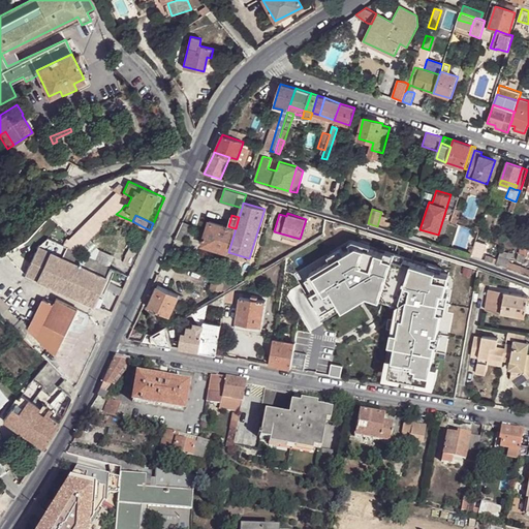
[(228,252),(236,228),(228,226),(210,221),(203,245),(228,252)]
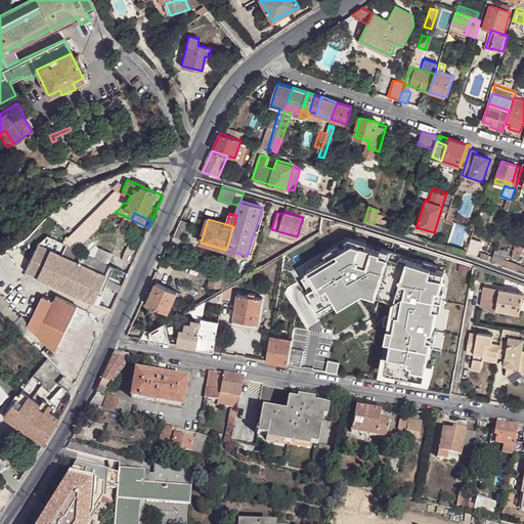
[(180,220),(174,234),(183,238),(189,224),(180,220)]
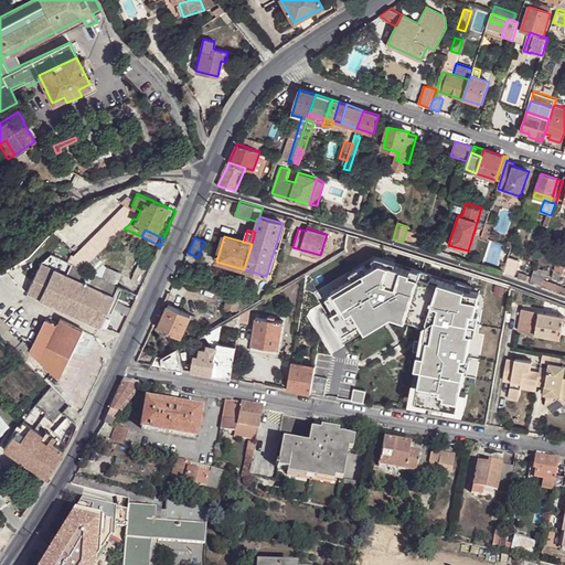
[(113,296),(117,285),(113,283),(97,276),(86,270),(77,266),(51,254),(45,264),(113,296)]
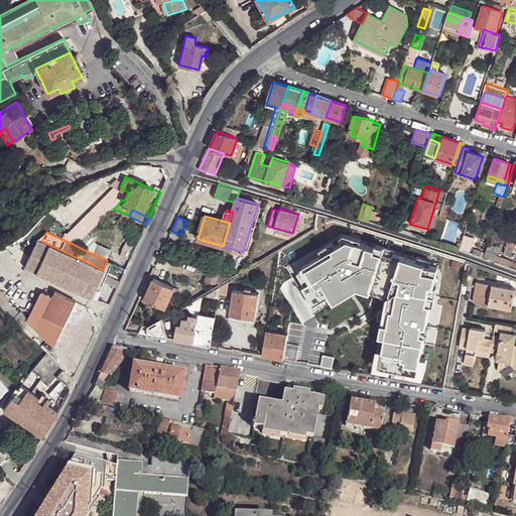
[(136,245),(138,241),(129,237),(121,255),(130,260),(136,245)]
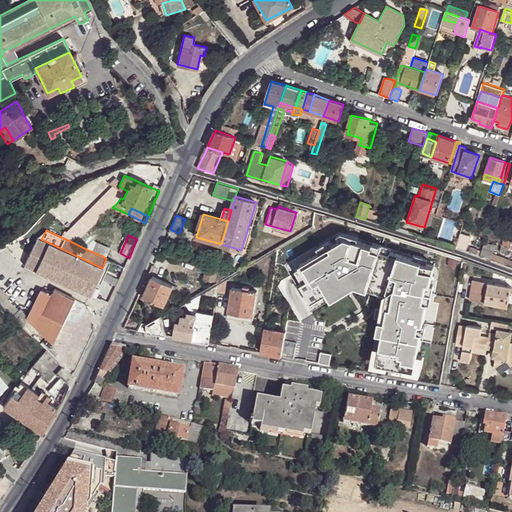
[(102,268),(41,239),(37,237),(24,265),(90,296),(96,285),(103,268),(102,268)]
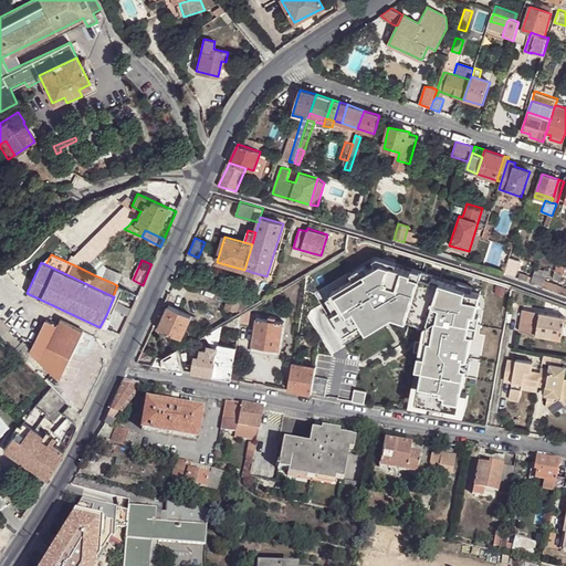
[(97,276),(113,283),(118,272),(103,264),(97,276)]
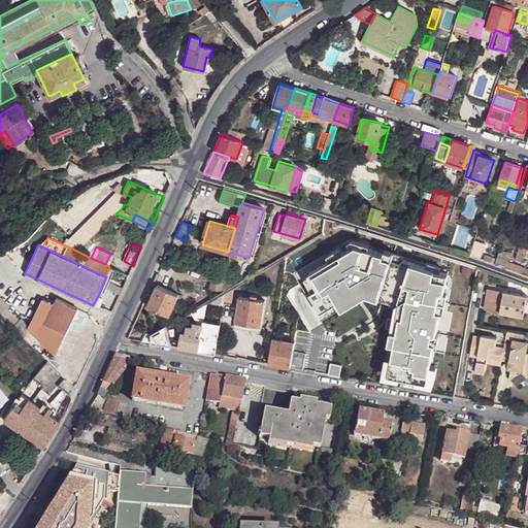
[(517,253),(524,256),(526,250),(519,246),(517,253)]
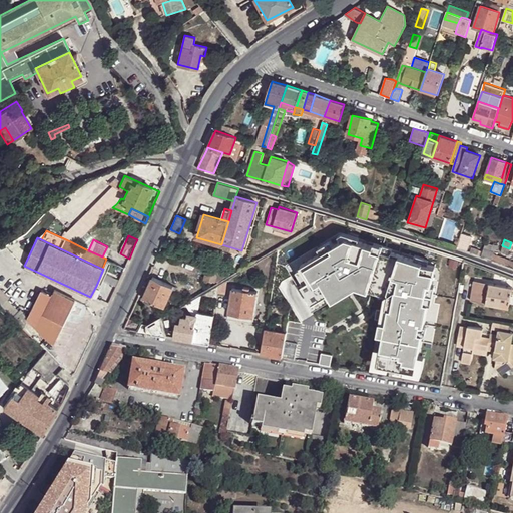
[(339,240),(287,271),(313,312),(328,303),(330,307),(353,293),(391,302),(376,370),(413,376),(434,269),(339,240)]
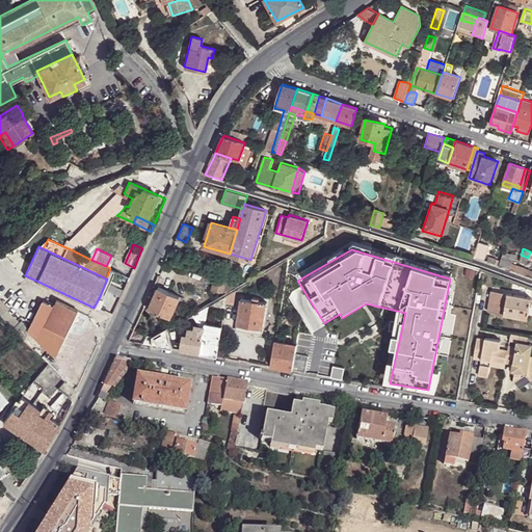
[(501,267),(508,269),(510,264),(511,261),(507,259),(509,253),(504,250),(501,258),(504,259),(501,267)]
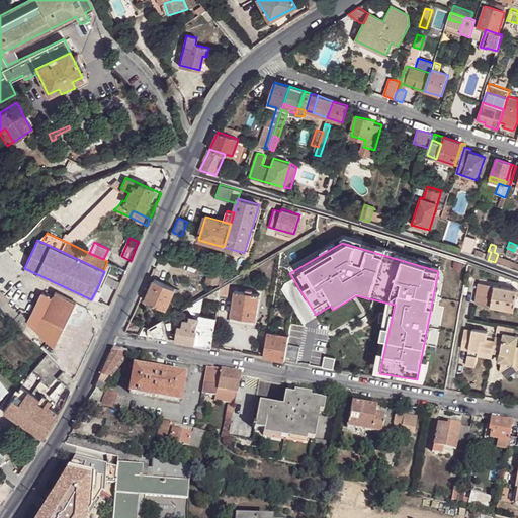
[(461,251),(470,254),(472,249),(471,248),(463,246),(461,251)]
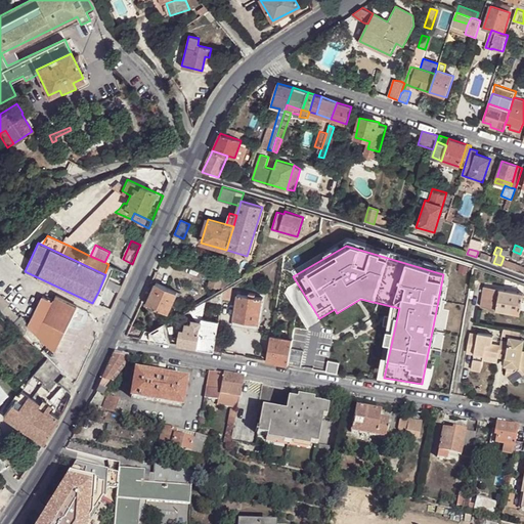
[(518,260),(519,257),(520,254),(513,251),(511,257),(518,260)]
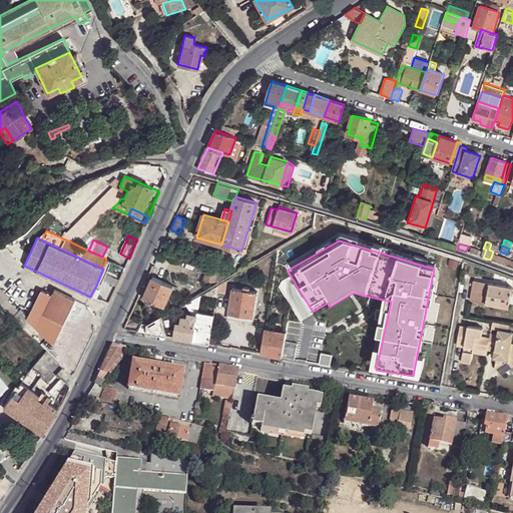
[(490,260),(497,263),(499,257),(492,254),(490,260)]
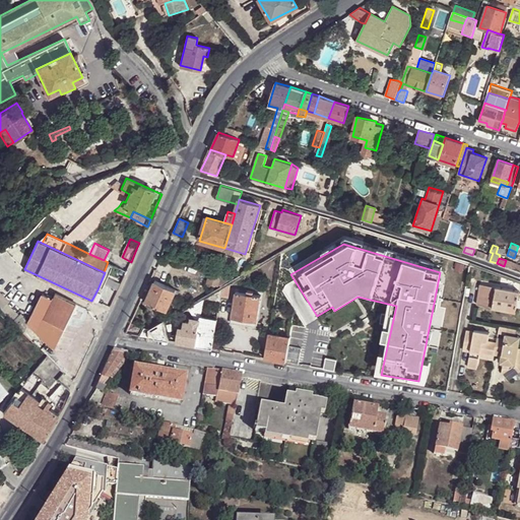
[(504,266),(519,271),(519,265),(506,260),(504,266)]
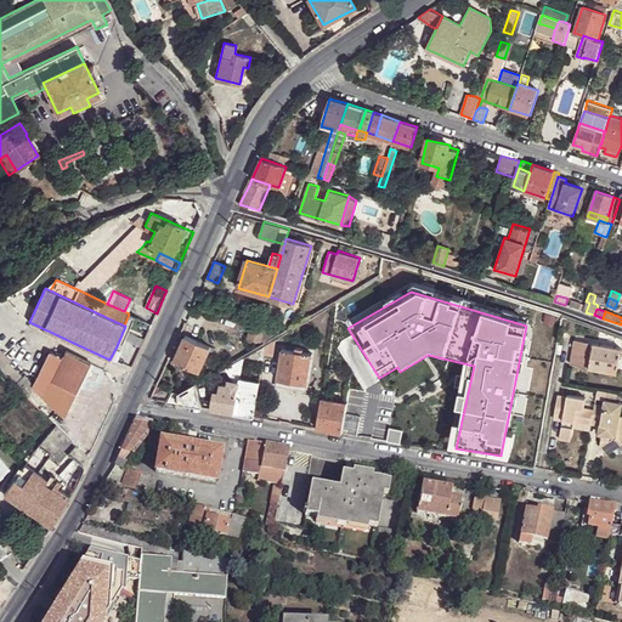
[(129,328),(125,326),(117,346),(120,348),(129,328)]
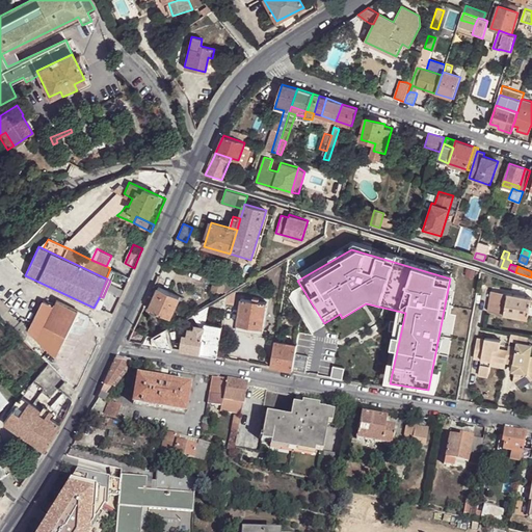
[(212,289),(223,292),(227,282),(215,278),(212,289)]
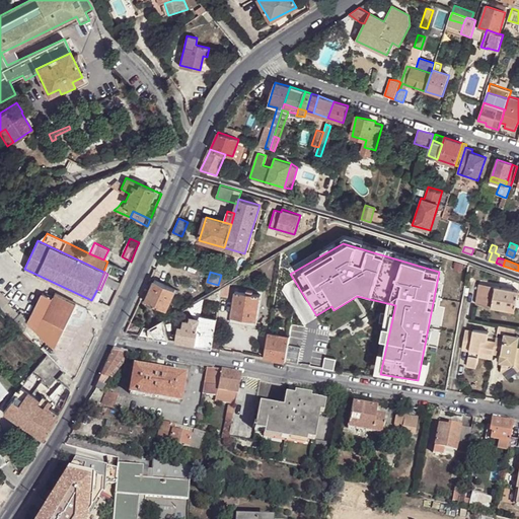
[(222,285),(233,278),(221,275),(218,285),(221,286),(222,285)]
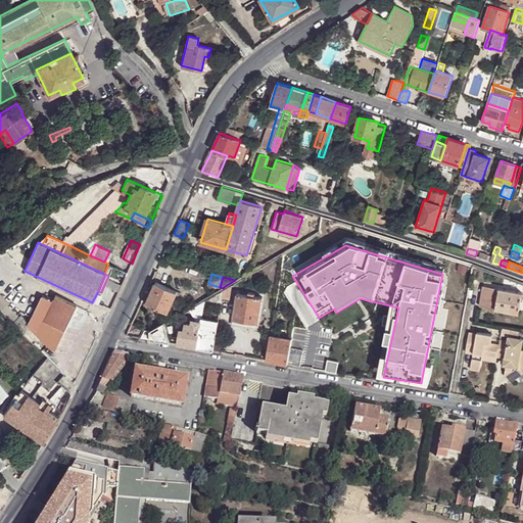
[(178,291),(156,283),(147,302),(168,313),(178,291)]
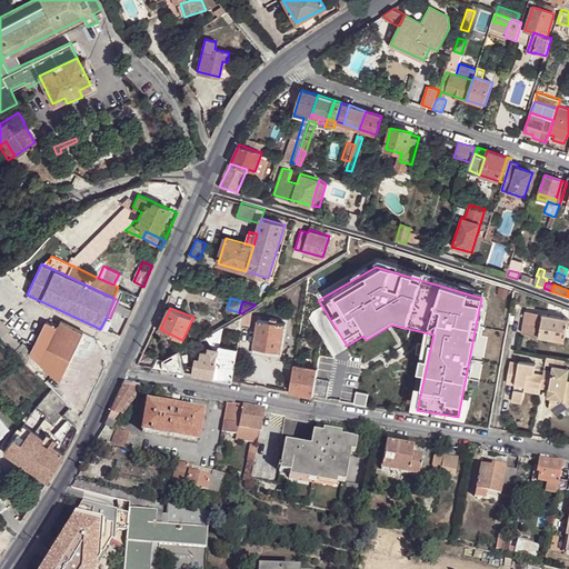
[(568,319),(527,311),(522,333),(565,341),(568,319)]
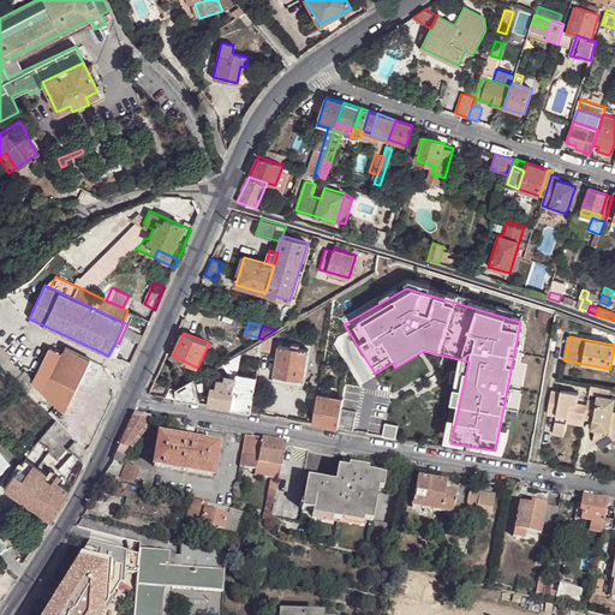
[(274,374),(304,378),(309,350),(279,345),(274,374)]
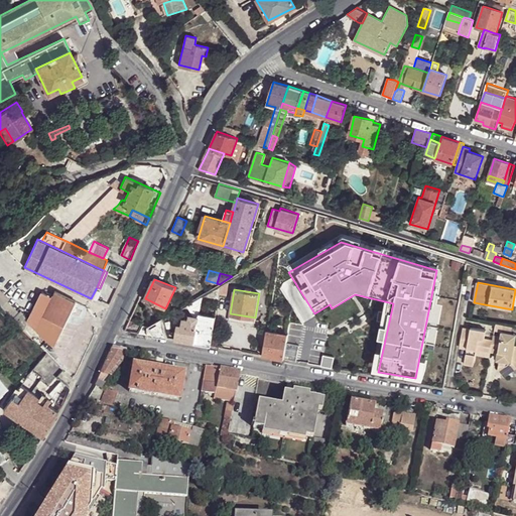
[(62,327),(76,300),(54,290),(51,296),(35,330),(48,342),(53,345),(62,327)]
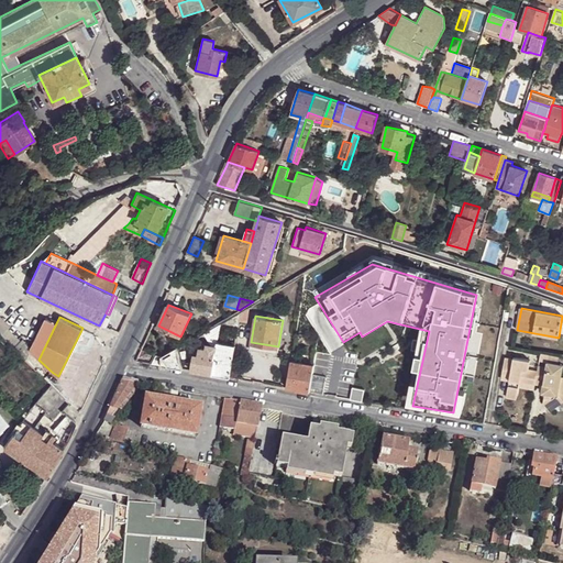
[(39,360),(56,323),(45,319),(28,354),(39,360)]
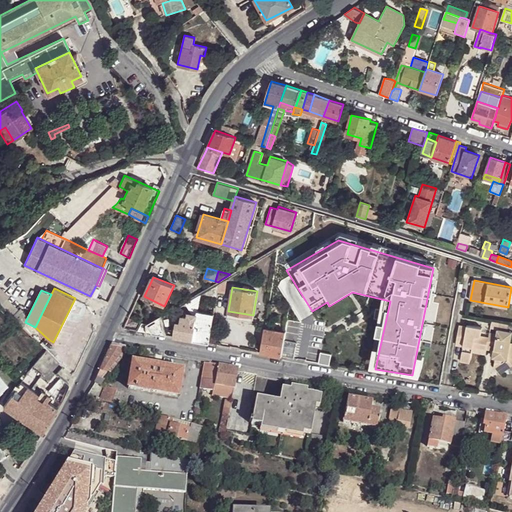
[(197,311),(200,295),(187,303),(194,314),(197,311)]
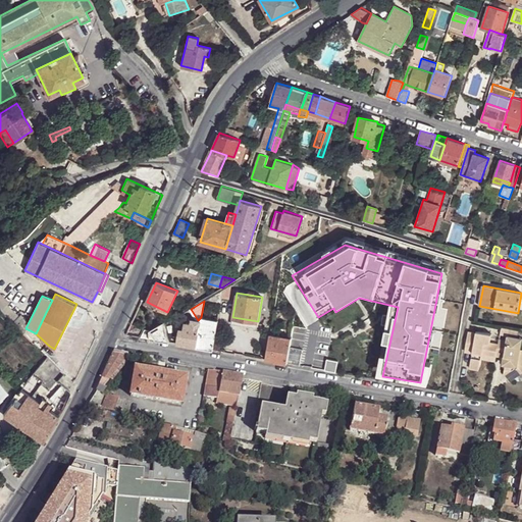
[(217,320),(201,317),(201,320),(200,324),(199,326),(216,328),(217,320)]
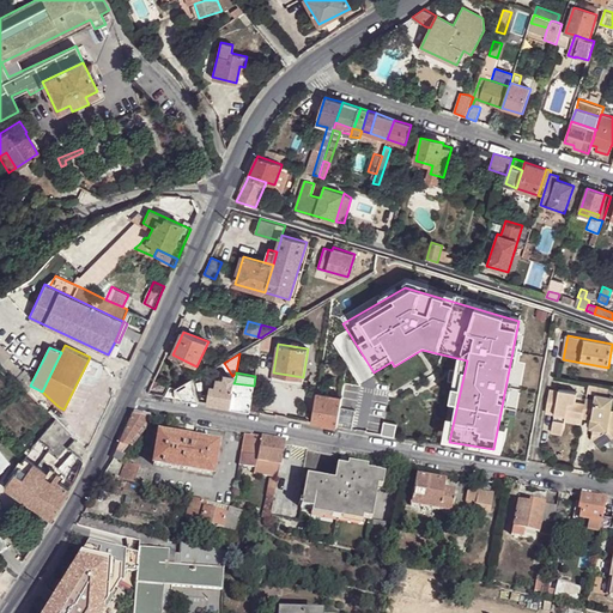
[(302,384),(303,377),(273,372),(272,381),(302,384)]
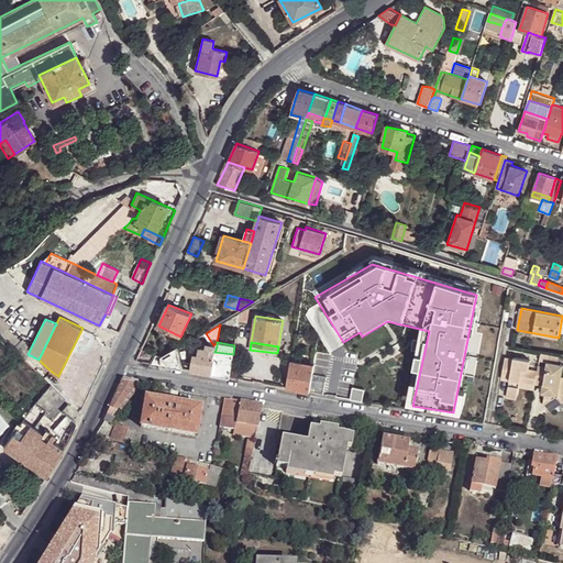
[(214,352),(216,350),(212,350),(201,348),(199,356),(195,355),(192,366),(191,371),(211,374),(214,352)]
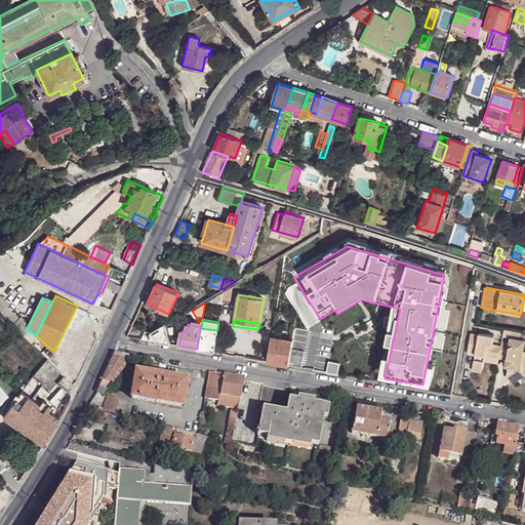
[(170,345),(166,326),(155,333),(157,342),(158,342),(170,345)]
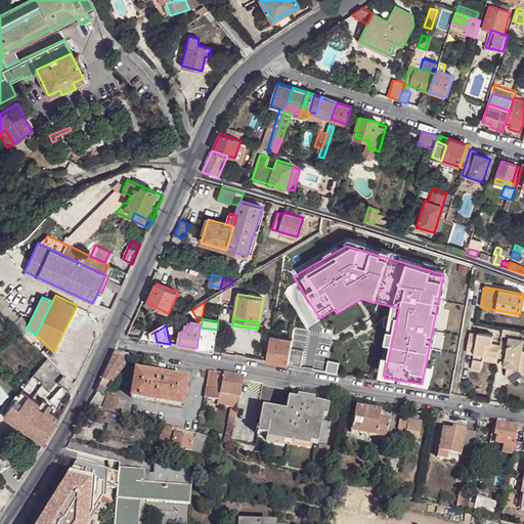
[(217,330),(200,328),(197,348),(213,351),(217,330)]
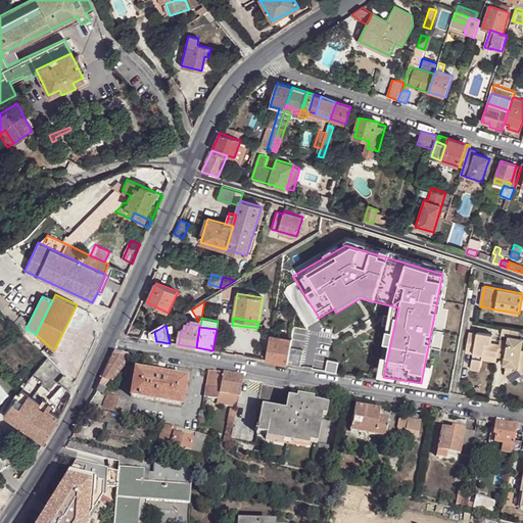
[(24,333),(32,342),(36,334),(26,329),(24,333)]
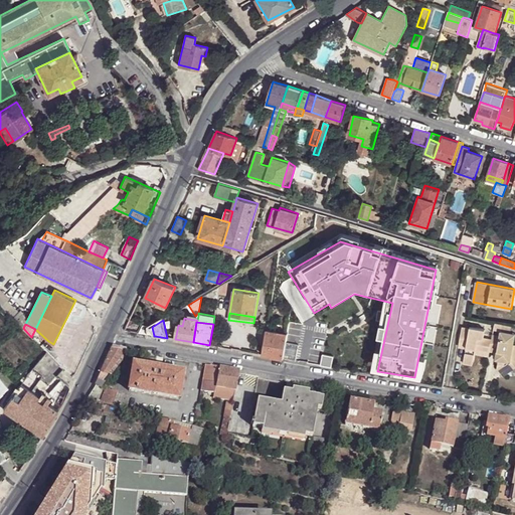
[(490,351),(491,340),(484,339),(485,330),(470,327),(470,329),(462,328),(460,342),(467,344),(466,348),(464,363),(473,365),(475,353),(475,352),(478,350),(490,352),(490,351)]
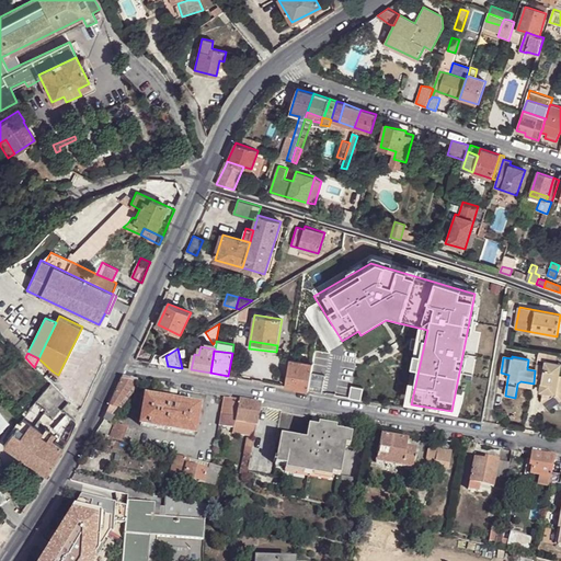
[(312,363),(290,359),(286,386),(308,390),(312,363)]
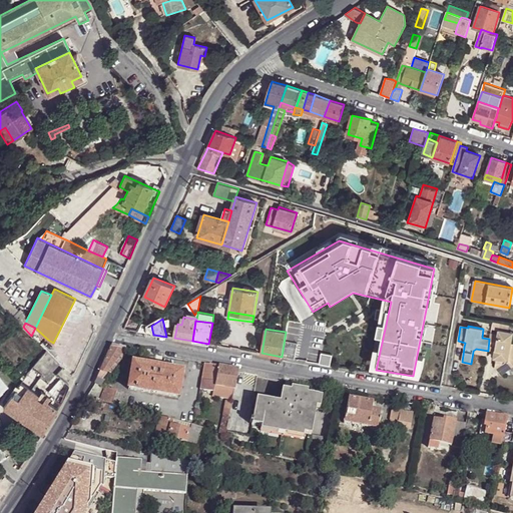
[(490,334),(489,339),(488,350),(495,351),(494,357),(496,358),(495,367),(500,375),(512,365),(512,346),(510,346),(511,344),(512,336),(498,334),(497,335),(490,334)]
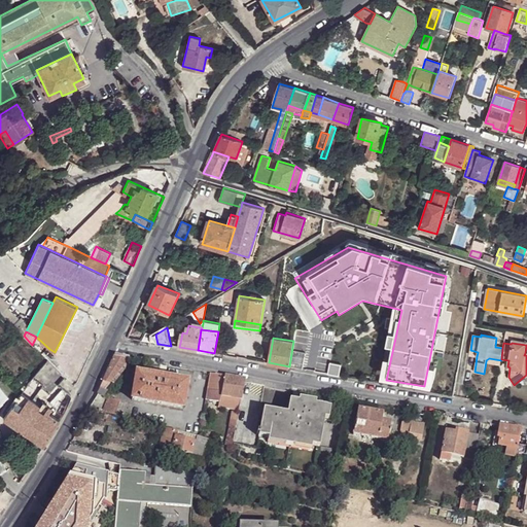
[(114,355),(103,383),(108,385),(110,383),(120,370),(129,358),(114,355)]
